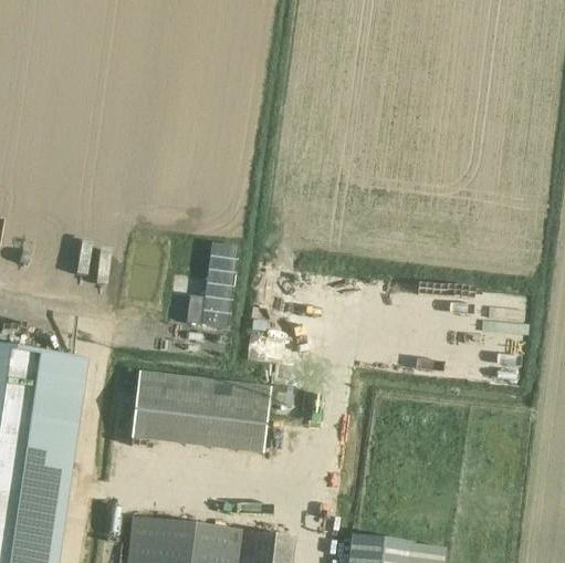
[(0,343),(0,562),(33,562),(64,353),(0,343)]
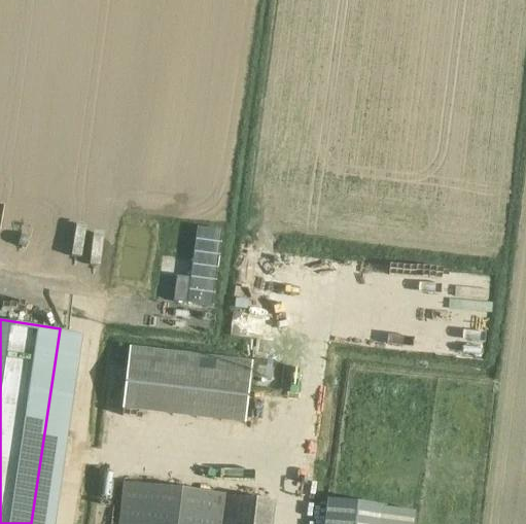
[(253,358),(130,344),(123,408),(246,422),(253,358)]
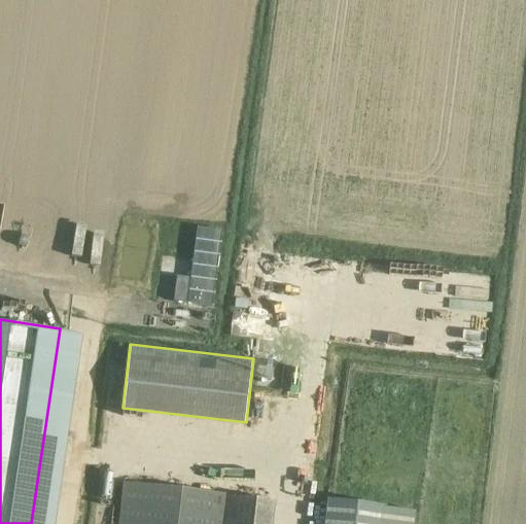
[(273,523),(277,499),(226,493),(226,492),(125,480),(118,523),(273,523)]
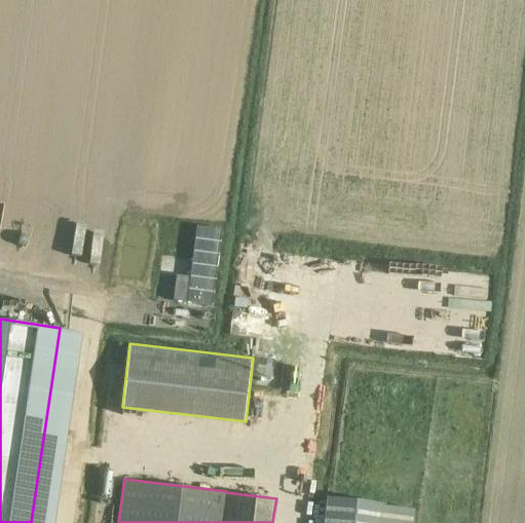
[(412,522),(414,509),(388,503),(329,497),(325,522),(412,522)]
